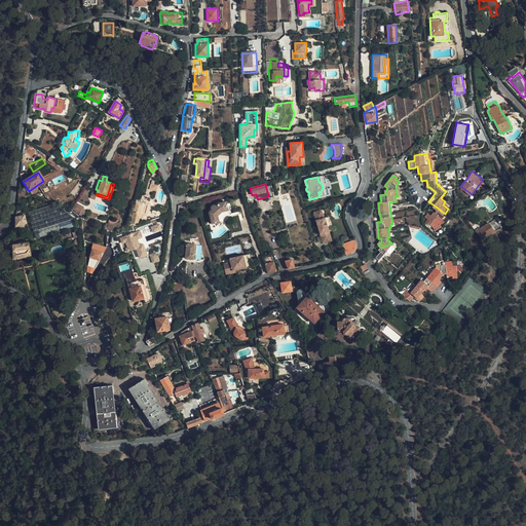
[(255,199),(257,198),(256,194),(252,195),(250,188),(247,188),(249,197),(254,196),(255,199)]
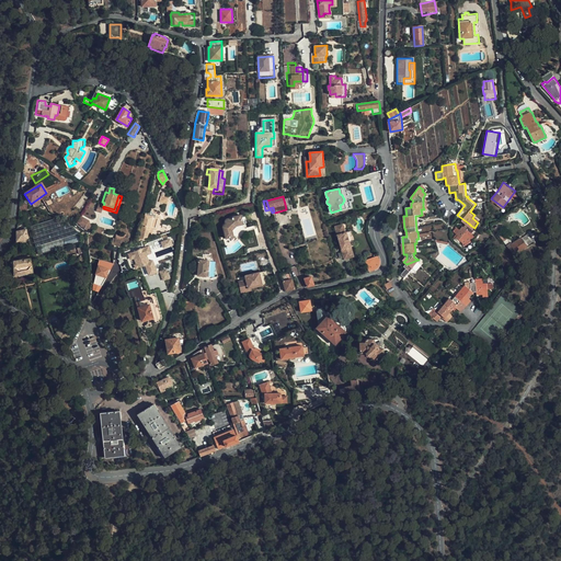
[(146,215),(145,215),(141,226),(144,227),(140,239),(147,237),(149,229),(150,227),(155,228),(158,219),(155,219),(156,215),(153,215),(153,214),(153,213),(152,212),(151,212),(150,210),(149,210),(148,212),(148,213),(147,213),(146,215)]
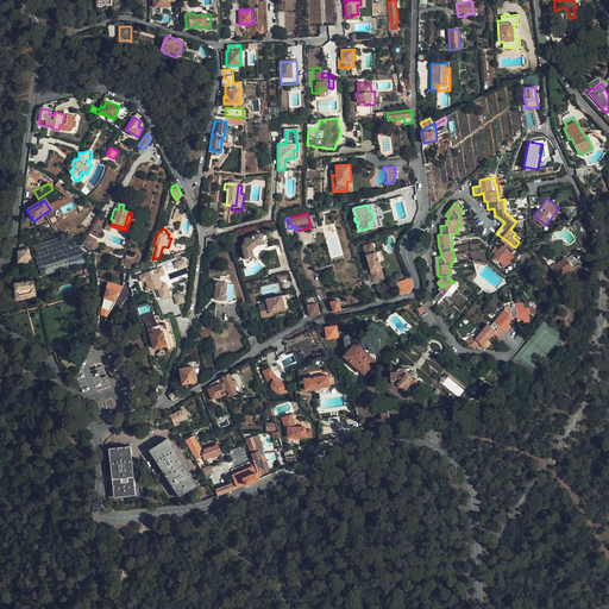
[(267,244),(265,243),(264,234),(263,232),(255,234),(251,238),(250,237),(246,237),(244,238),(244,240),(246,243),(243,248),(240,244),(245,259),(255,257),(253,250),(258,245),(267,244)]
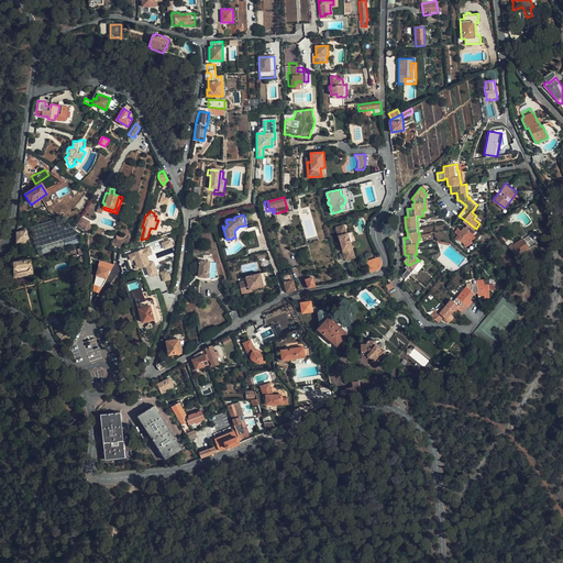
[(81,216),(77,224),(87,232),(92,223),(81,216)]
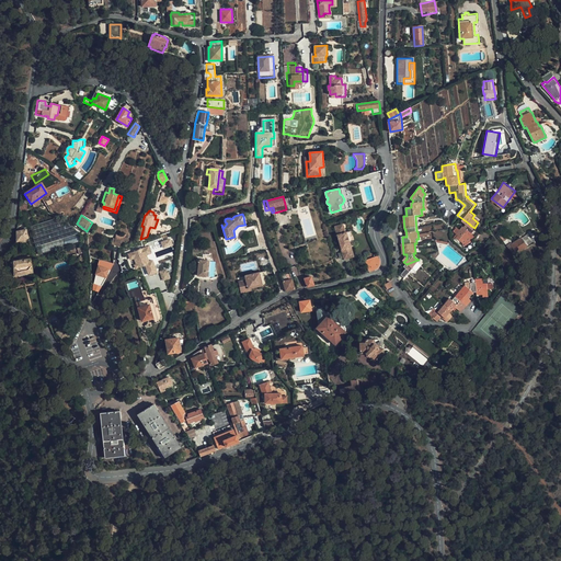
[(72,230),(70,222),(58,225),(57,218),(31,226),(36,247),(41,245),(42,250),(81,240),(78,228),(72,230)]
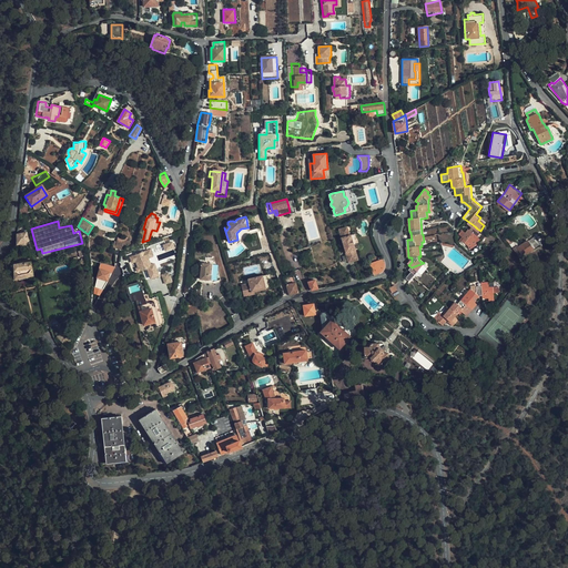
[(348,262),(353,261),(352,256),(357,255),(355,249),(356,249),(352,233),(350,234),(347,226),(340,230),(348,262)]
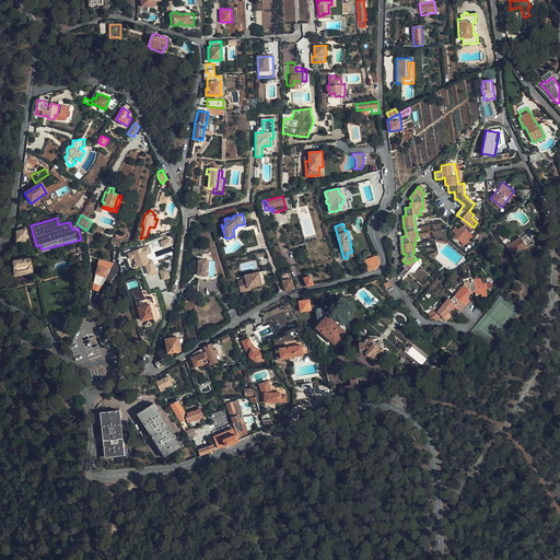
[(497,223),(493,226),(500,235),(505,243),(515,256),(518,254),(518,252),(536,241),(529,232),(523,236),(513,243),(502,228),(500,229),(497,223)]
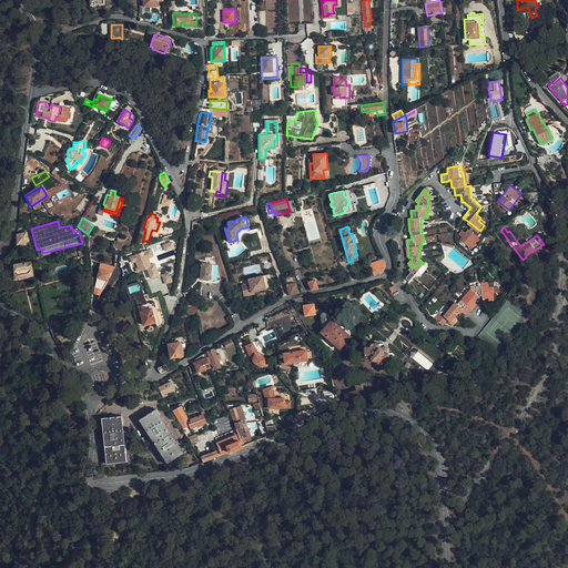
[(468,244),(469,245),(472,244),(480,239),(482,237),(475,232),(473,231),(469,229),(464,236),(463,240),(468,244)]
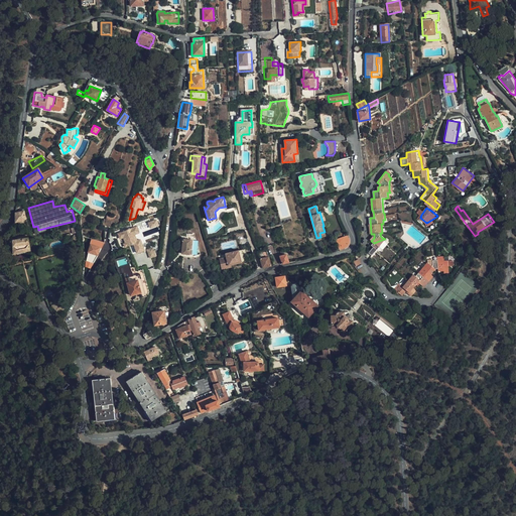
[(15,212),(15,222),(25,218),(24,211),(22,211),(22,210),(18,210),(18,212),(15,212)]
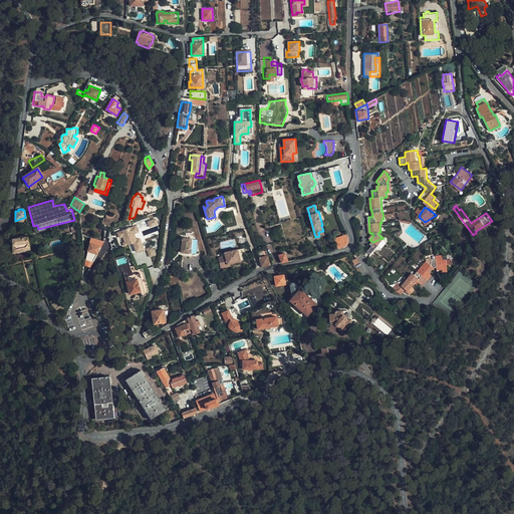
[(143,239),(159,234),(156,225),(159,224),(157,218),(150,220),(150,218),(137,222),(140,232),(136,233),(138,238),(142,236),(143,239)]
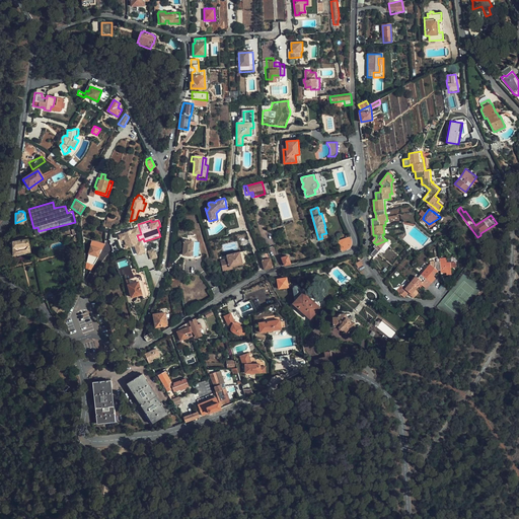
[(138,226),(119,234),(125,249),(135,245),(138,255),(146,252),(142,239),(139,241),(137,235),(141,233),(138,226)]
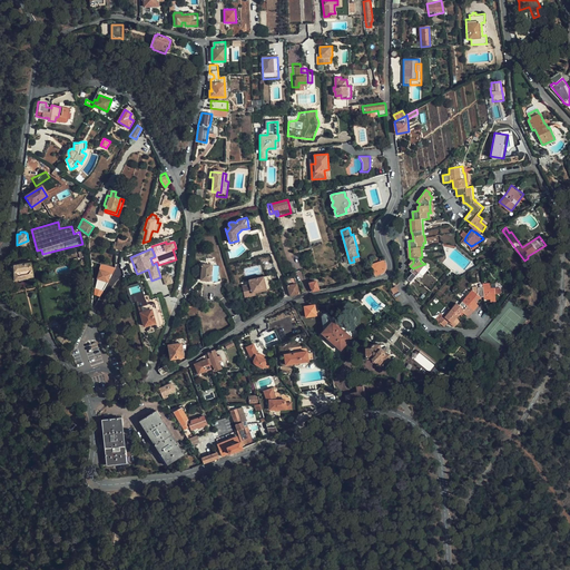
[(202,259),(202,263),(212,264),(209,279),(199,278),(199,282),(213,285),(213,283),(219,282),(214,261),(202,259)]
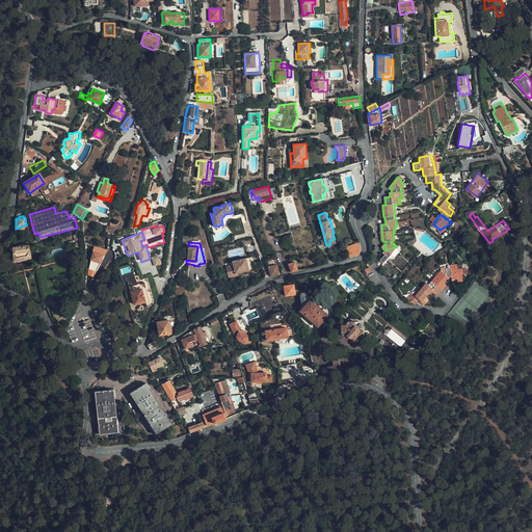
[(360,245),(358,243),(346,247),(350,258),(355,256),(356,256),(357,255),(358,254),(360,253),(361,251),(361,250),(361,249),(361,248),(361,247),(360,245)]
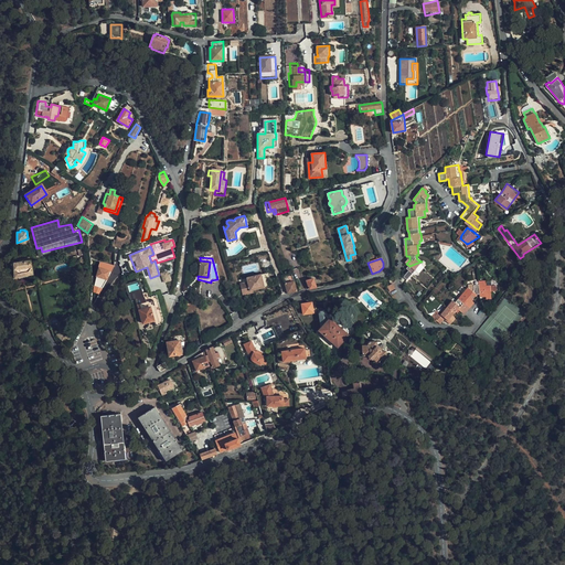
[(32,274),(31,260),(13,263),(14,277),(20,276),(23,275),(28,274),(32,274)]
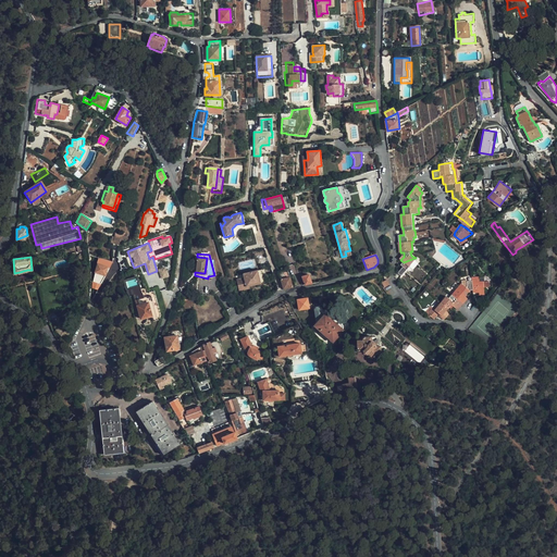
[(207,258),(197,257),(195,272),(205,273),(207,258)]
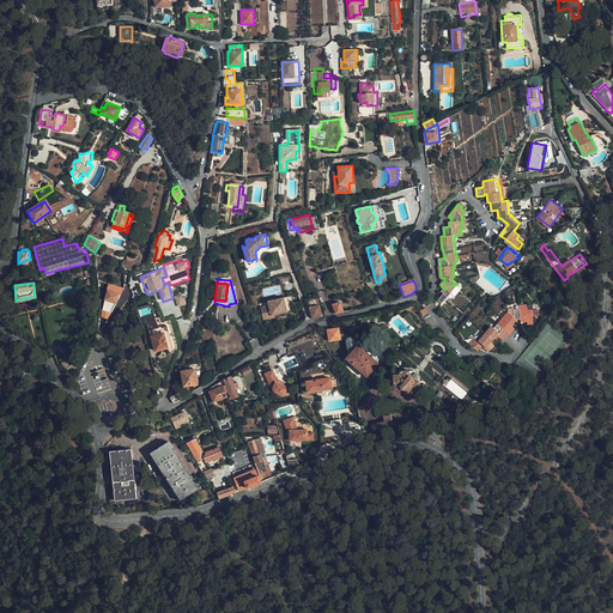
[(459,286),(456,284),(444,289),(445,290),(443,292),(445,295),(441,302),(444,304),(459,286)]
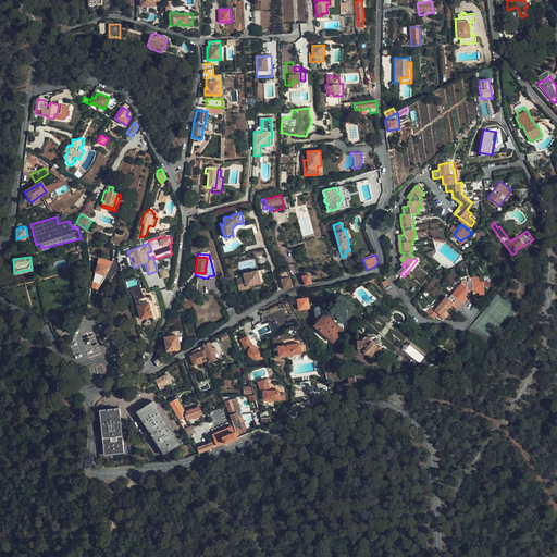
[(91,291),(91,301),(97,292),(100,285),(102,281),(104,277),(107,268),(109,269),(112,262),(99,259),(96,270),(95,275),(93,282),(91,291)]
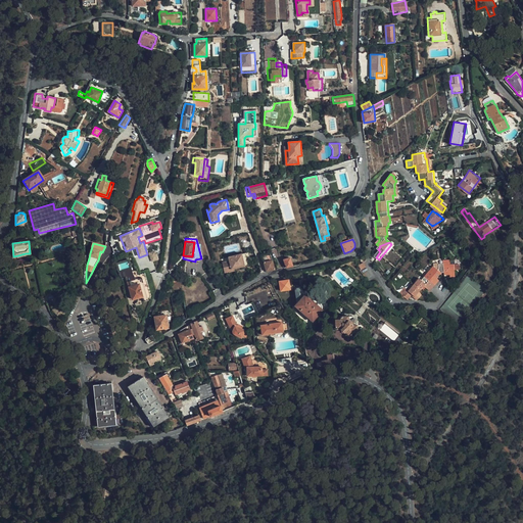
[(155,249),(148,252),(152,262),(159,258),(155,249)]
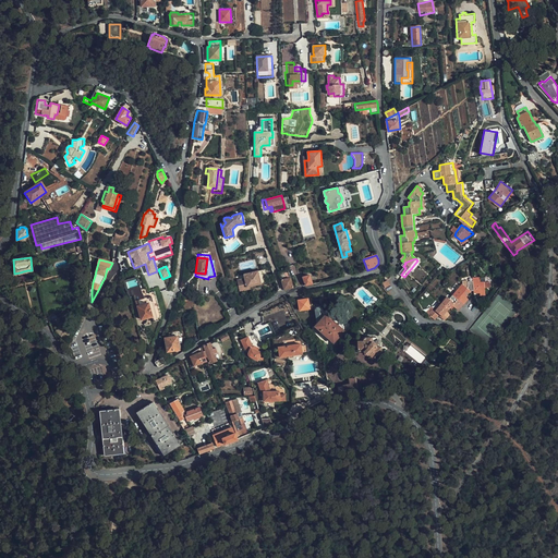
[(283,288),(292,287),(289,277),(287,269),(279,271),(283,288)]
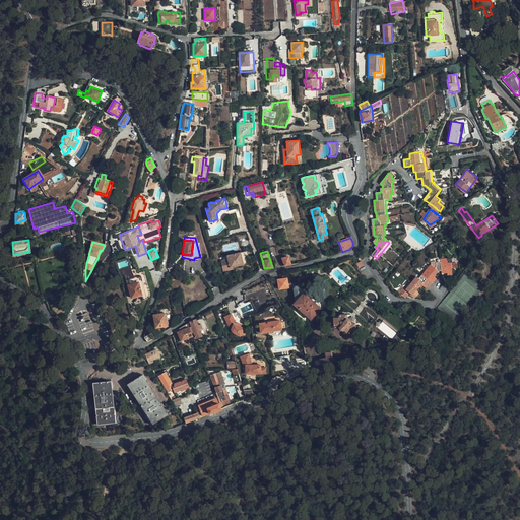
[(243,258),(241,252),(228,256),(228,259),(221,260),(222,267),(233,265),(233,267),(247,263),(246,258),(243,258)]
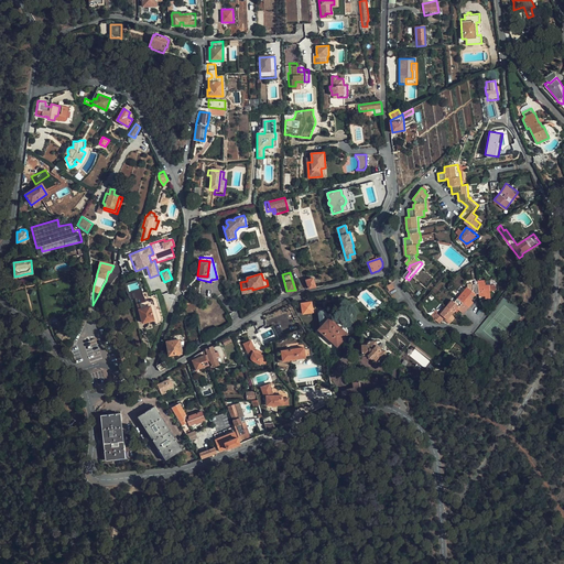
[(308,288),(315,286),(313,278),(306,279),(308,288)]
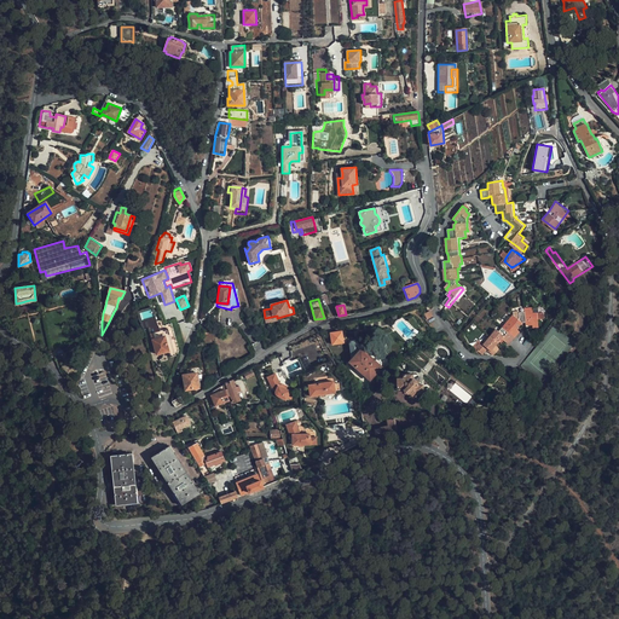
[(142,330),(149,328),(150,334),(151,334),(157,354),(169,351),(171,357),(177,356),(168,329),(163,330),(160,331),(151,308),(137,312),(142,330)]
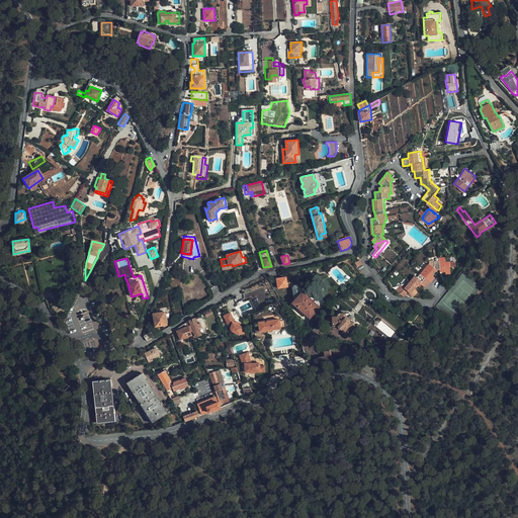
[(403,286),(398,292),(404,297),(408,293),(409,291),(411,293),(410,294),(413,297),(417,292),(415,289),(416,287),(417,287),(420,284),(425,288),(430,282),(431,282),(435,277),(433,274),(437,270),(440,269),(440,272),(446,272),(447,274),(451,274),(450,267),(450,262),(447,262),(447,261),(439,261),(437,261),(437,263),(425,264),(405,288),(403,286)]
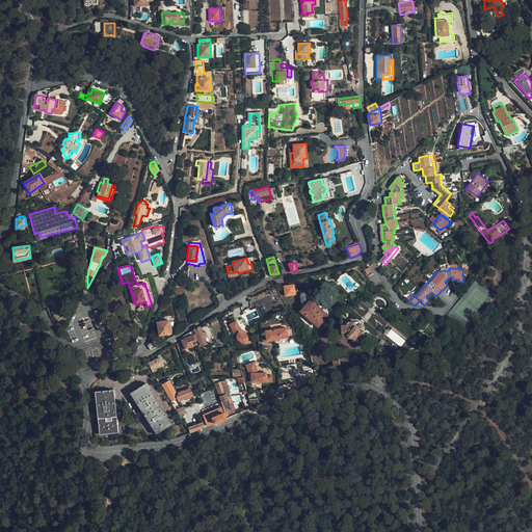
[(296,294),(294,285),(285,286),(286,296),(296,294)]
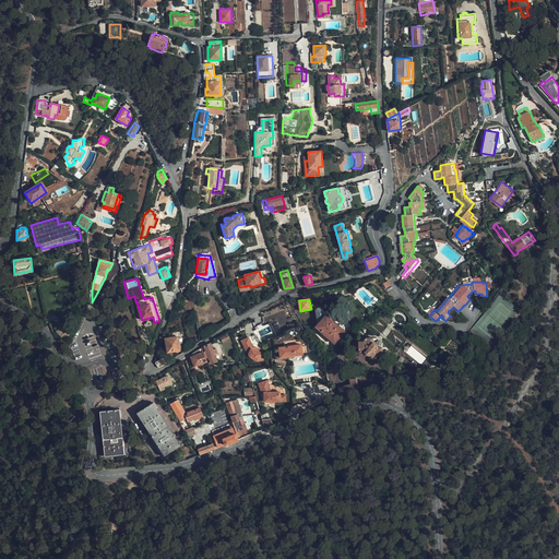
[(317,322),(324,316),(323,308),(320,305),(316,305),(314,309),(316,321),(317,321),(317,322)]
